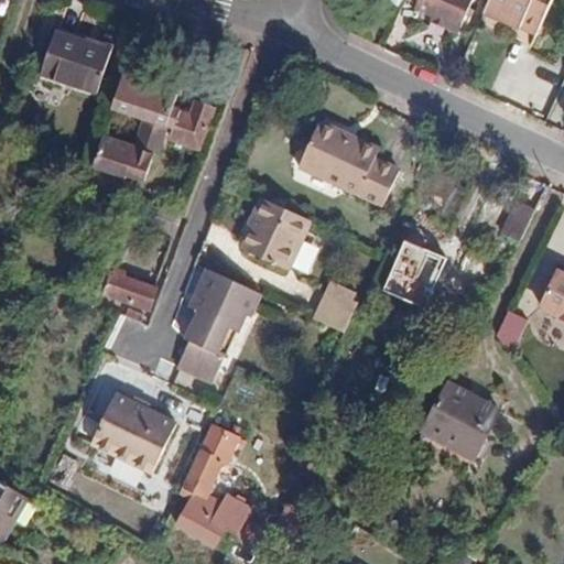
[(420,0),(415,10),(458,30),(472,0),(420,0)]
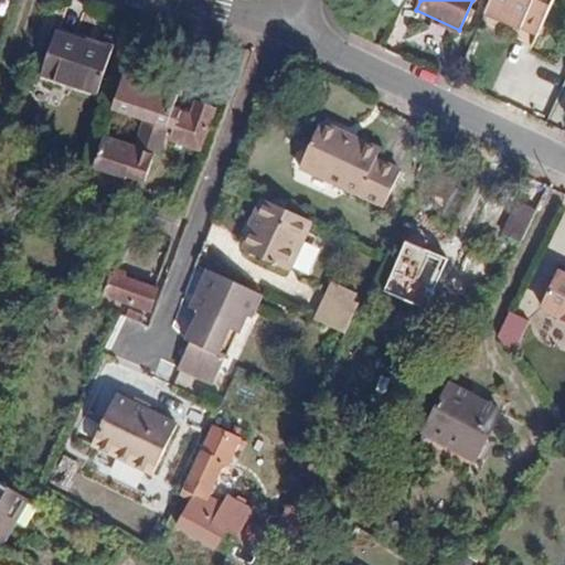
[(521,31),(523,25),(539,32),(552,0),(490,0),(488,7),(505,16),(502,23),(521,31)]
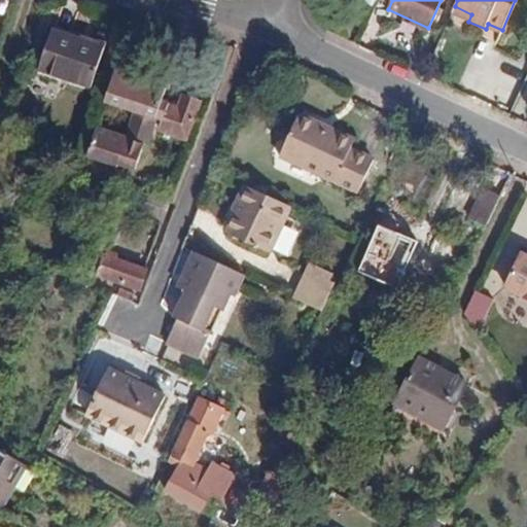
[(471,14),(455,6),(451,14),(468,22),(471,14)]
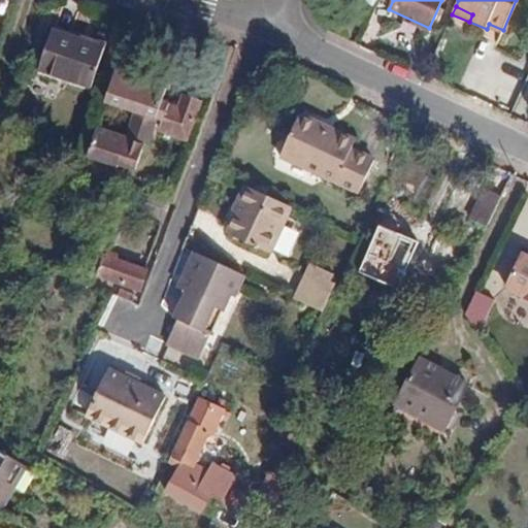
[(52,31),(38,71),(91,89),(104,50),(52,31)]
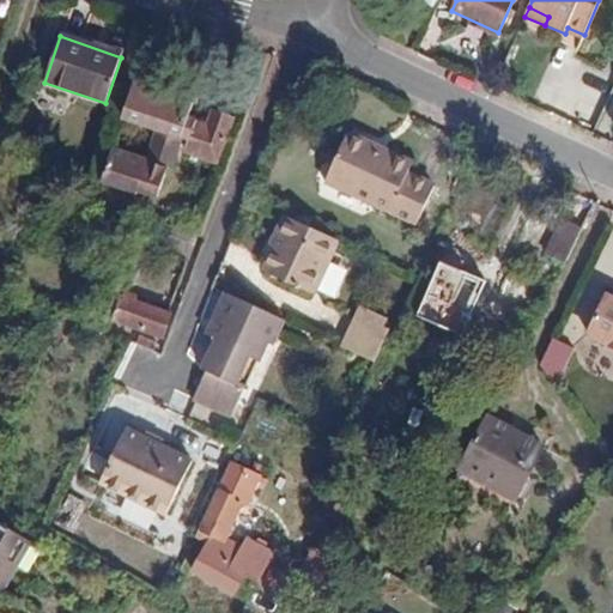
[(141,161),(109,150),(99,180),(98,183),(132,195),(137,186),(152,190),(161,171),(164,173),(189,99),(133,82),(120,119),(151,129),(141,161)]
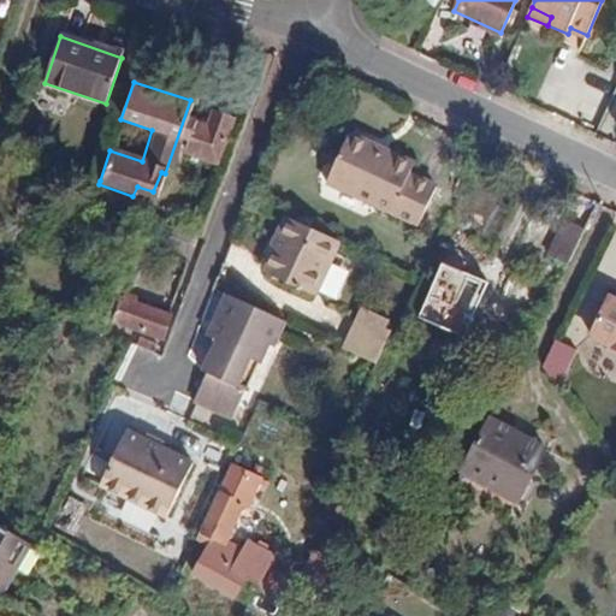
[(187,120),(193,101),(190,100),(165,173),(167,175),(179,141),(187,120)]
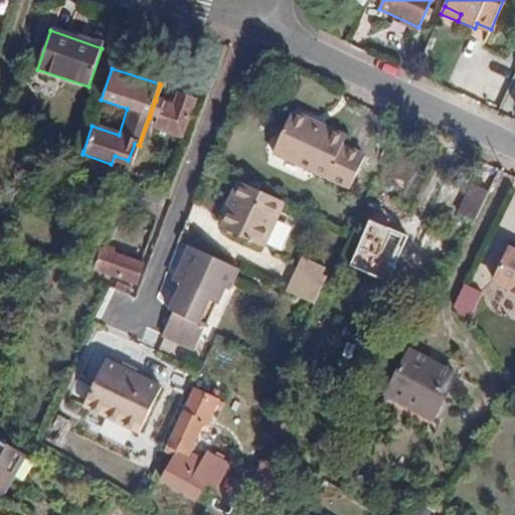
[(177,95),(173,107),(162,103),(157,120),(154,127),(180,137),(192,101),(177,95)]
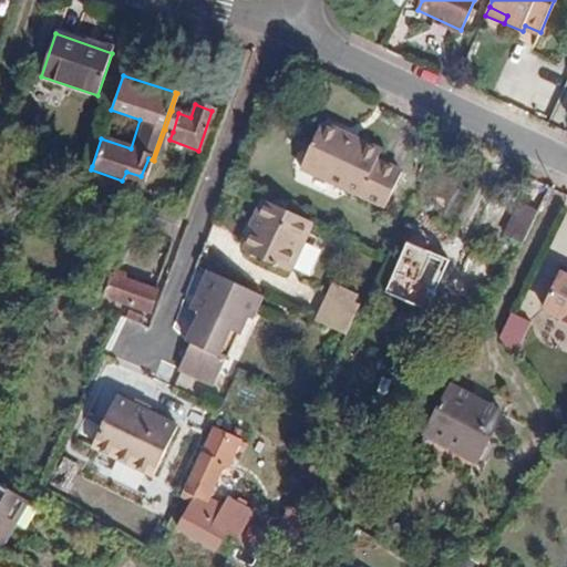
[(165,130),(173,132),(178,113),(172,111),(165,130)]
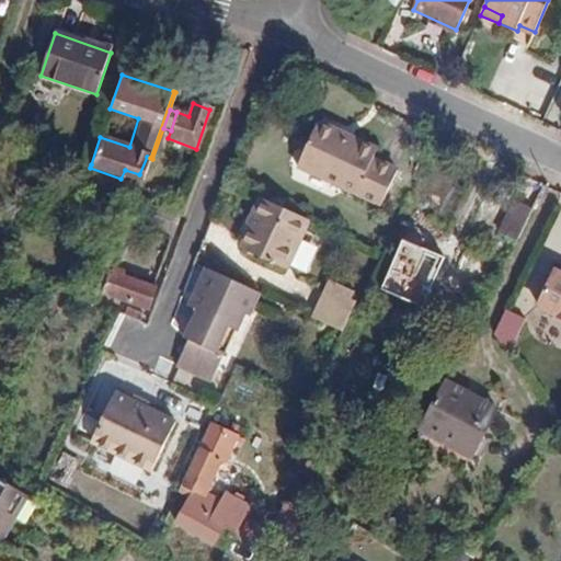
[(371,158),(376,147),(351,135),(347,140),(334,134),(336,128),(317,118),(295,164),(377,202),(393,168),(371,158)]
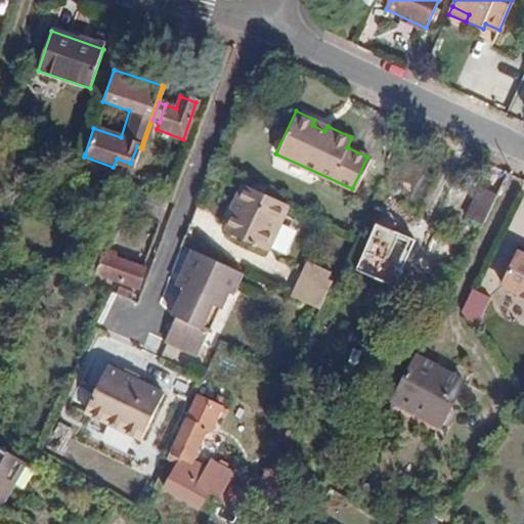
[(312,125),(324,131),(328,126),(314,120),(312,125)]
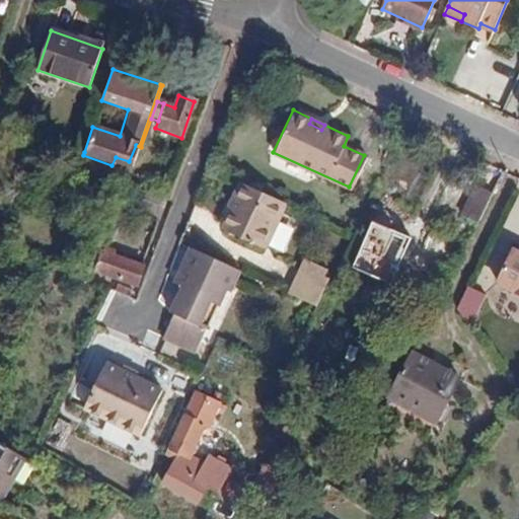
[(268,248),(288,204),(240,183),(233,200),(239,203),(227,230),(268,248)]
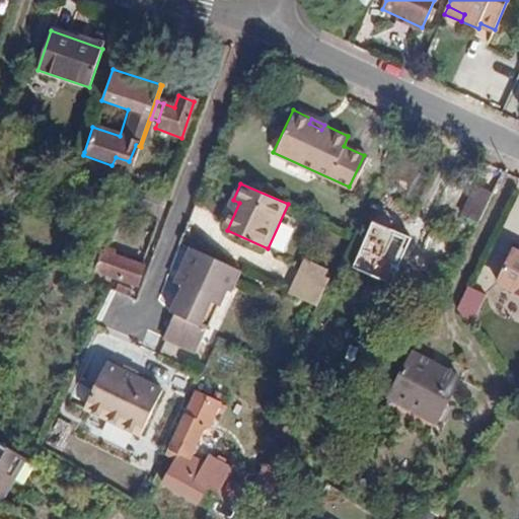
[(466,217),(477,224),(493,194),(482,188),(466,217)]
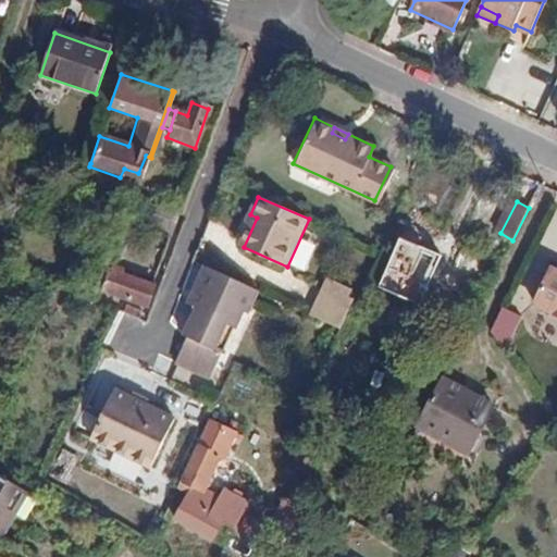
[(399,237),(378,288),(421,307),(429,286),(412,279),(424,249),(399,237)]
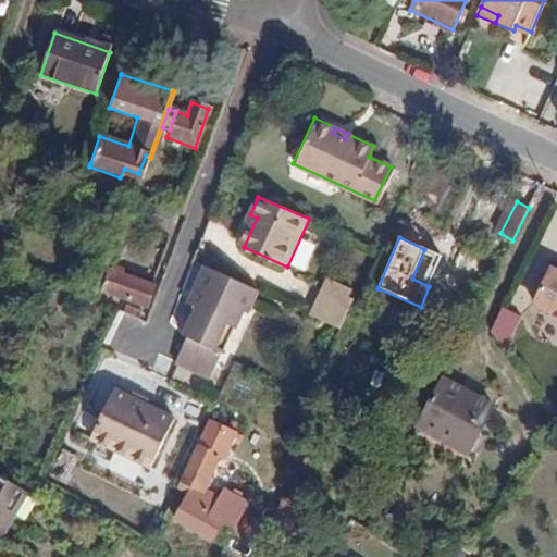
[(155,285),(110,269),(102,292),(147,307),(155,285)]
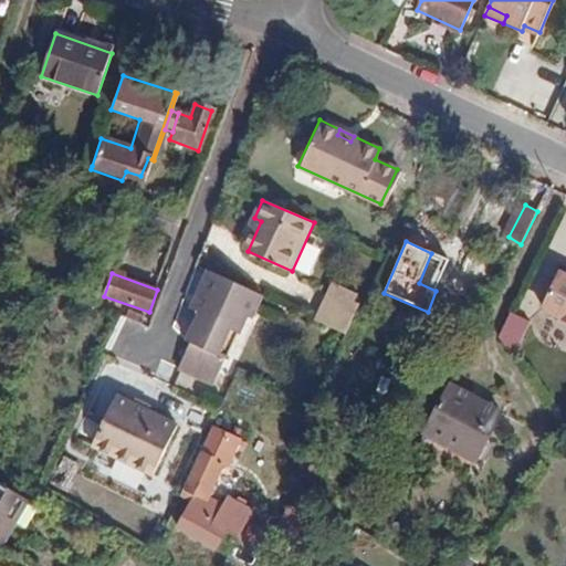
[(565,275),(561,273),(542,308),(565,321),(565,275)]
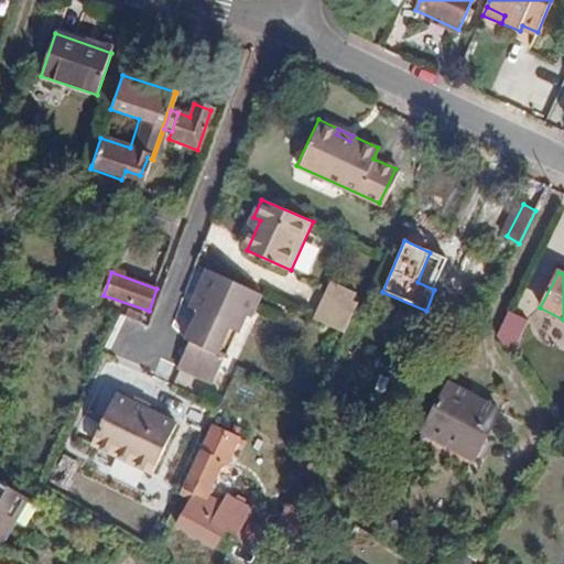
[(250,320),(260,296),(208,274),(199,295),(203,297),(196,314),(199,315),(188,342),(192,343),(180,371),(221,389),(232,360),(228,357),(245,317),(250,320)]
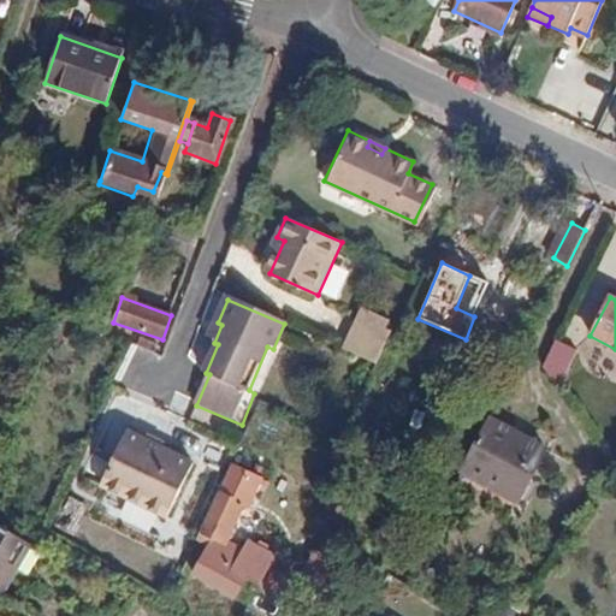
[(377,365),(389,341),(391,335),(384,331),(385,326),(362,315),(345,351),(377,365)]
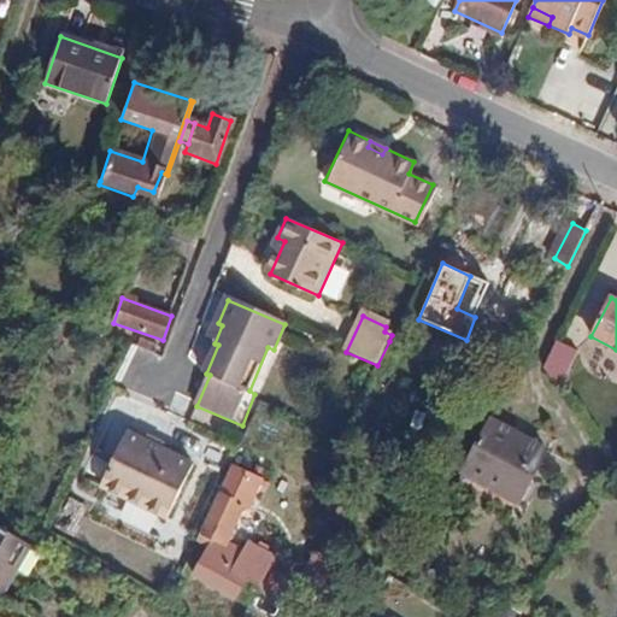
[(218,323),(210,341),(215,344),(222,325),(218,323)]
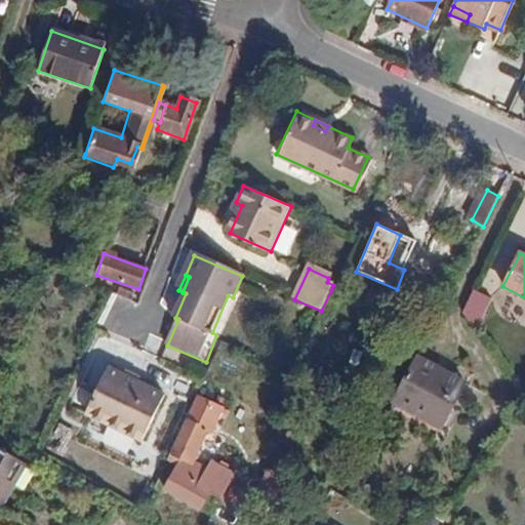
[(371,290),(367,298),(381,306),(386,298),(371,290)]
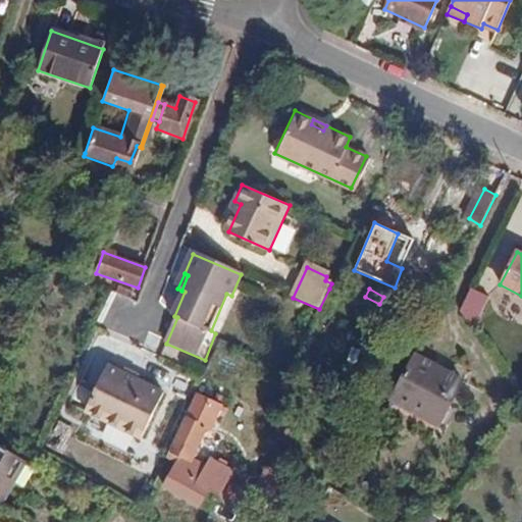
[(468,323),(481,296),(470,290),(460,311),(468,323)]
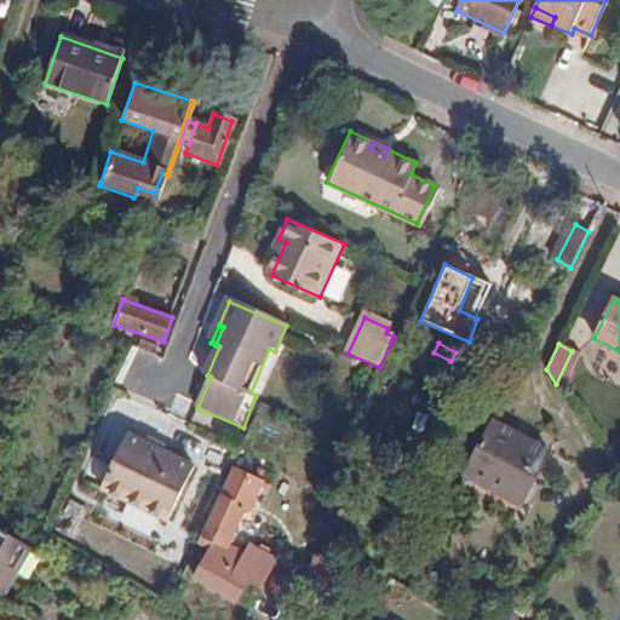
[(493,424),(463,476),(521,507),(550,454),(493,424)]
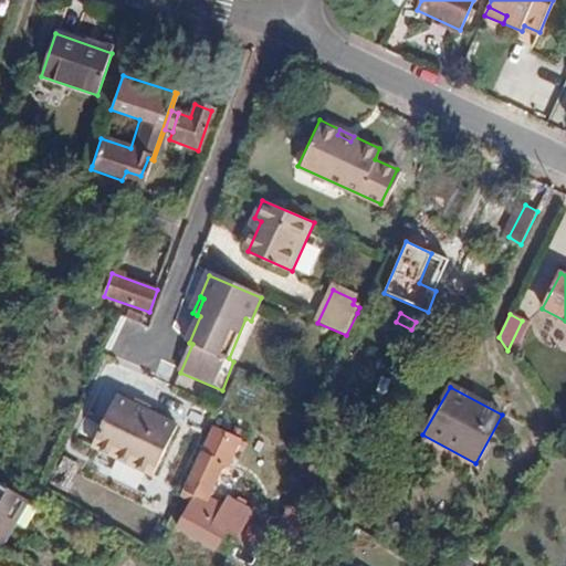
[(116,398),(93,450),(153,477),(177,427),(116,398)]
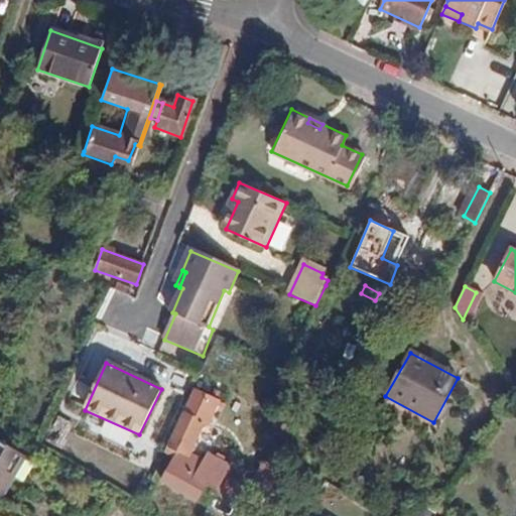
[(204,421),(184,412),(165,452),(175,459),(172,463),(207,484),(217,490),(229,469),(205,455),(201,462),(186,453),(204,421)]
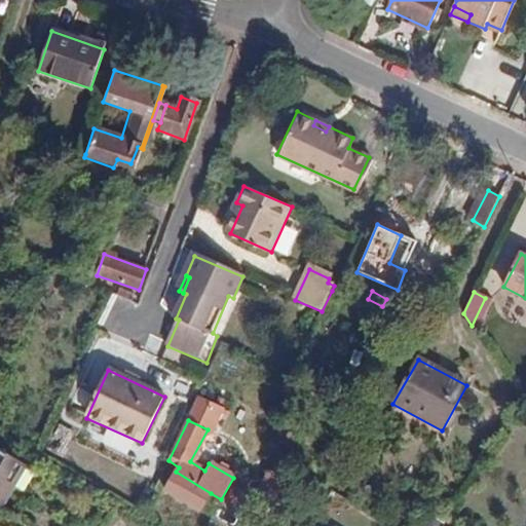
[(0,505),(13,486),(10,484),(22,464),(0,450),(0,505)]
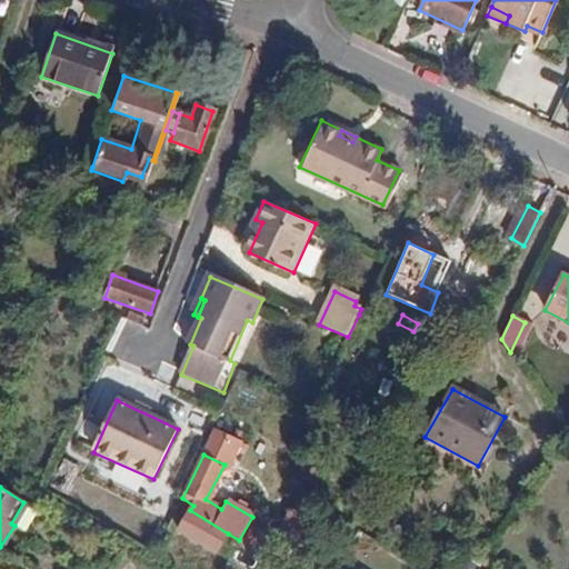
[(217,552),(228,533),(190,510),(179,530),(217,552)]
